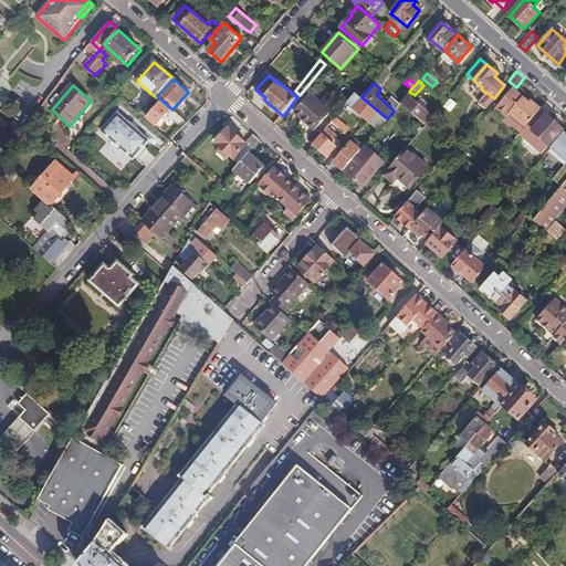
[(286,88),(297,97),(300,95),(295,91),(289,85),(286,88)]
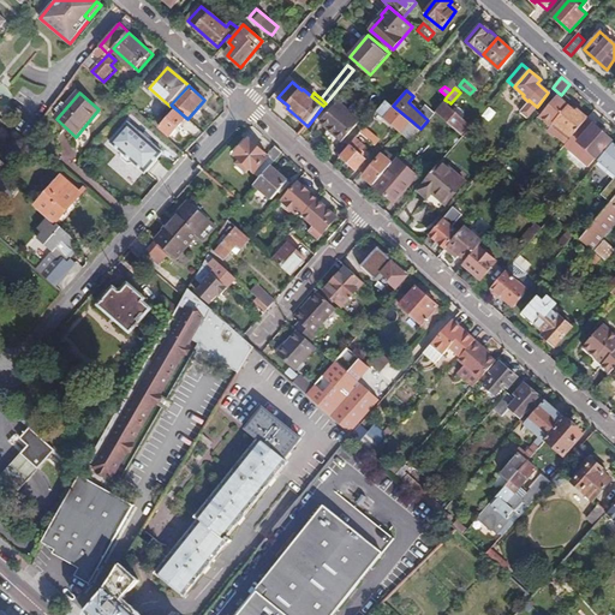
[(565,143),(586,118),(577,108),(574,111),(556,96),(539,115),(551,125),(547,131),(554,136),(555,135),(565,143)]
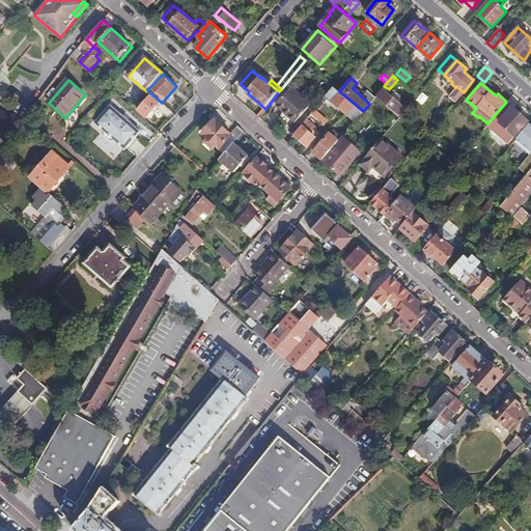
[(384,86),(375,95),(398,115),(403,108),(385,91),(388,88),(384,86)]
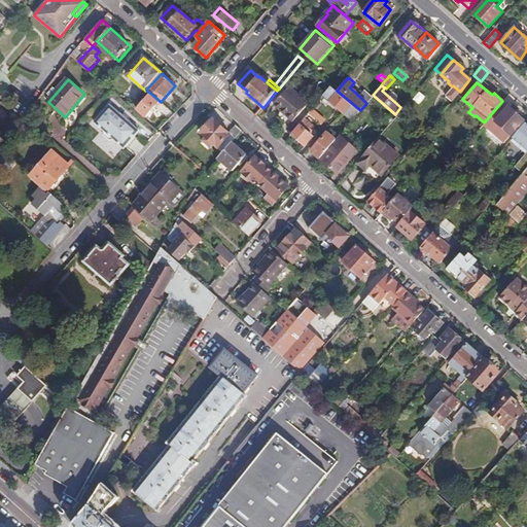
[(309,103),(290,86),(276,103),(294,120),(309,103)]
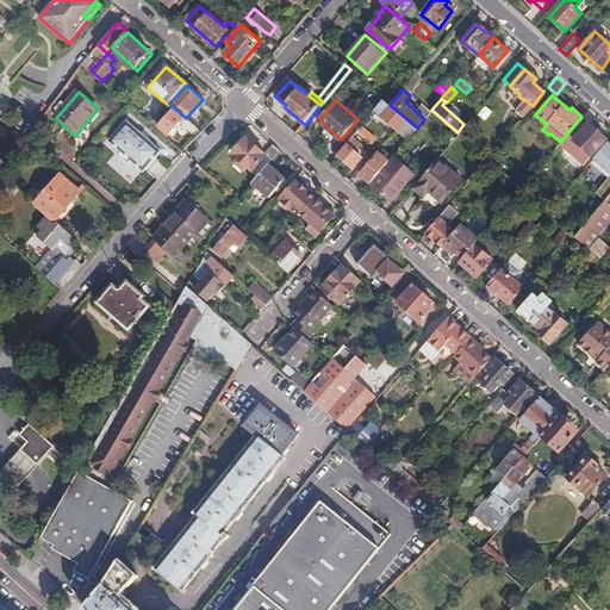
[(409,120),(390,105),(383,114),(400,130),(400,129),(409,120)]
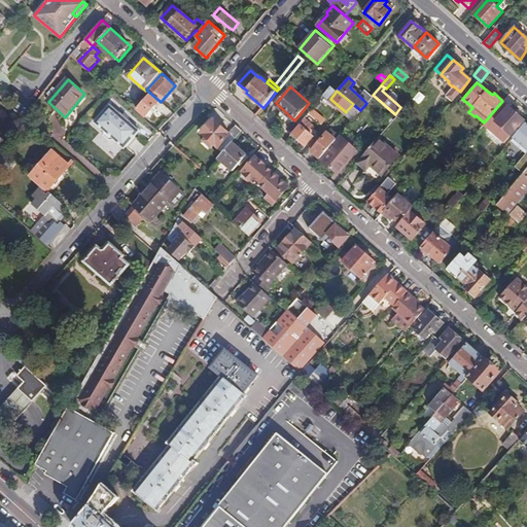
[(414,100),(421,103),(426,95),(420,91),(414,100)]
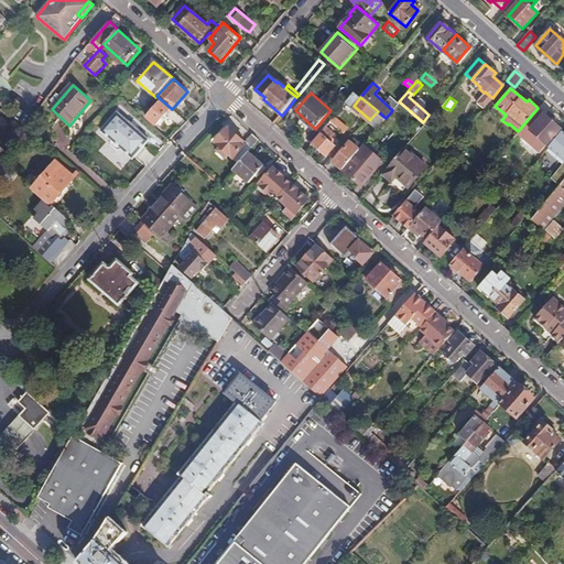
[(147,120),(155,128),(172,109),(163,101),(147,120)]
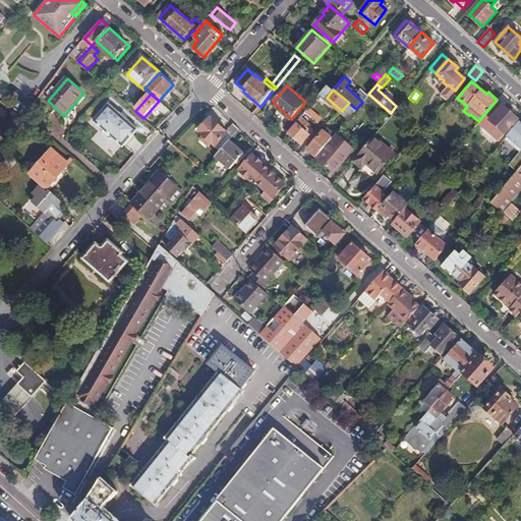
[(517,118),(497,100),(478,121),(477,123),(499,141),(517,118)]
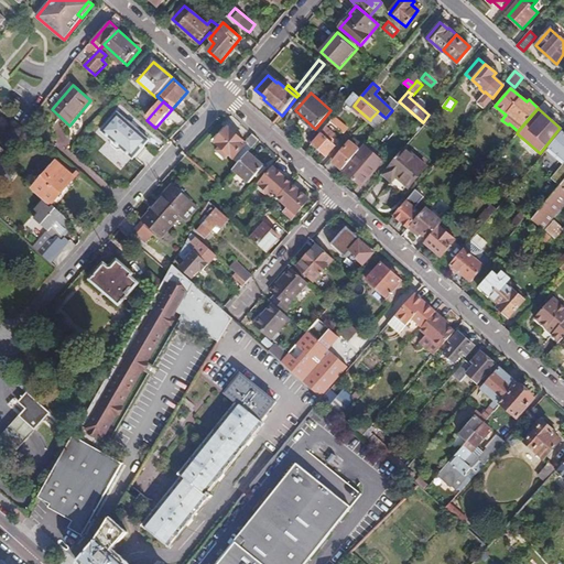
[(386,118),(378,111),(370,119),(379,126),(386,118)]
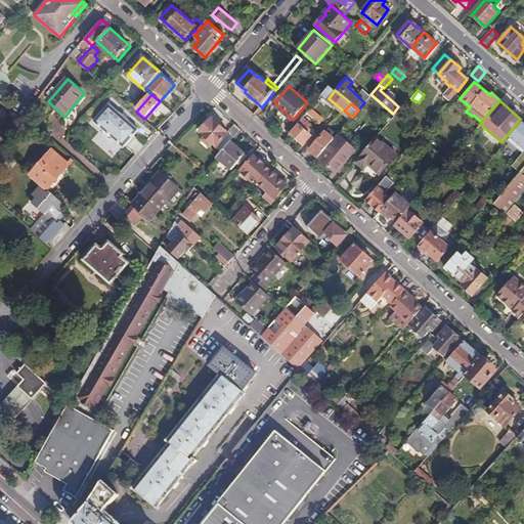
[(139,129),(111,104),(95,122),(104,130),(105,135),(110,139),(115,138),(124,146),(139,129)]
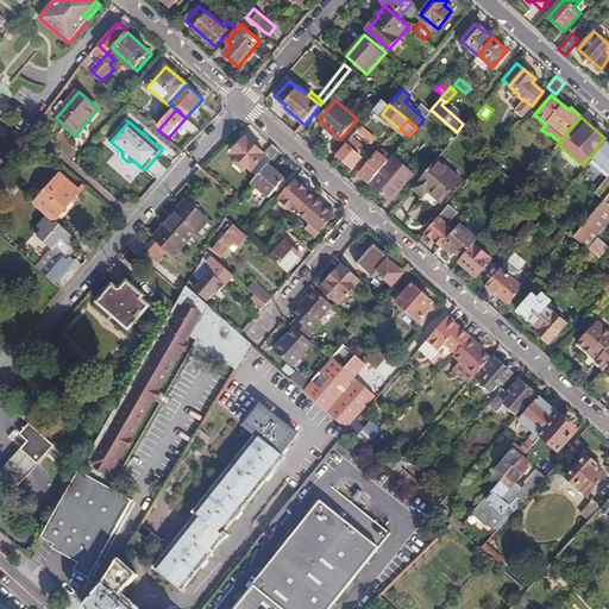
[(377,138),(363,126),(358,131),(370,140),(374,144),(377,138)]
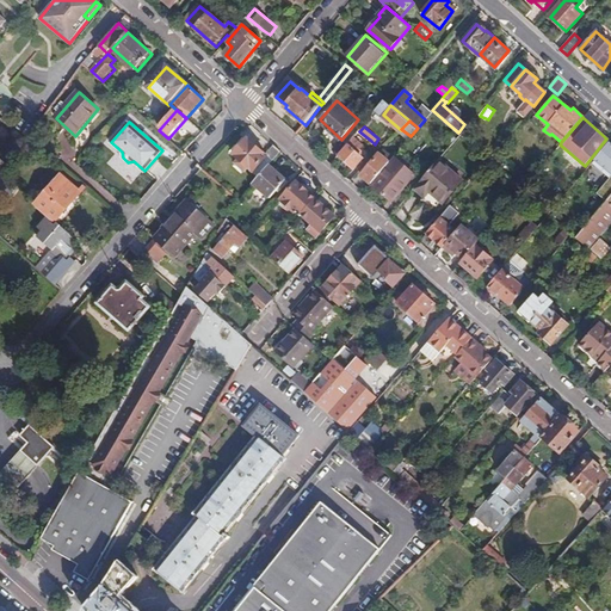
[(371,141),(359,131),(356,136),(355,139),(365,148),(371,141)]
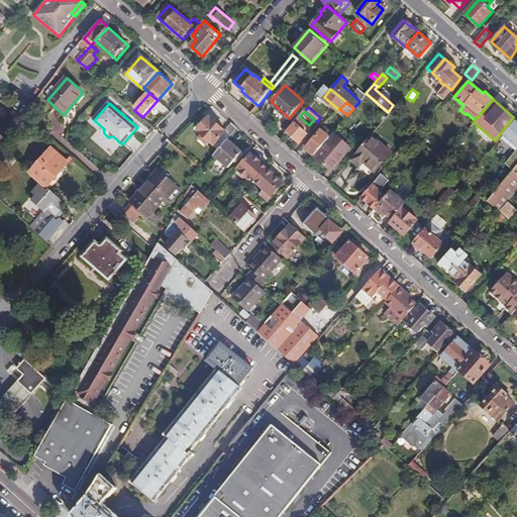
[(228,139),(238,129),(231,123),(224,131),(209,117),(198,130),(202,134),(199,139),(206,146),(210,141),(219,150),(228,139)]
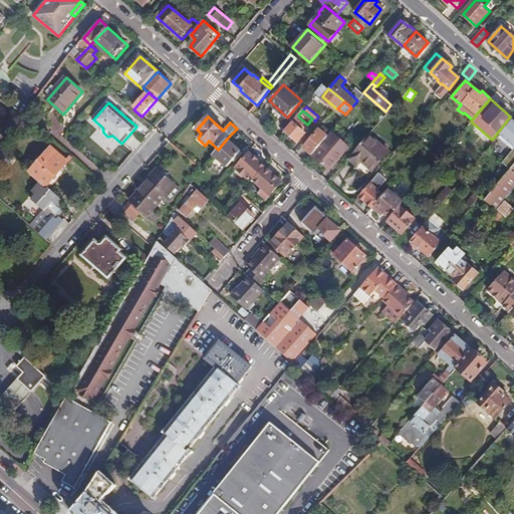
[(513,119),(512,118),(500,134),(513,145),(513,119)]
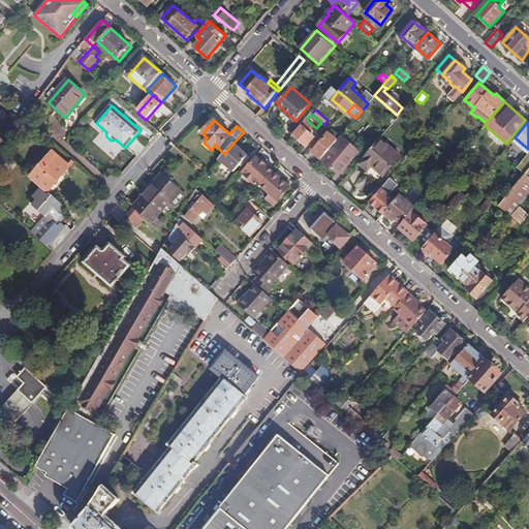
[(293,134),(307,147),(315,137),(301,126),(293,134)]
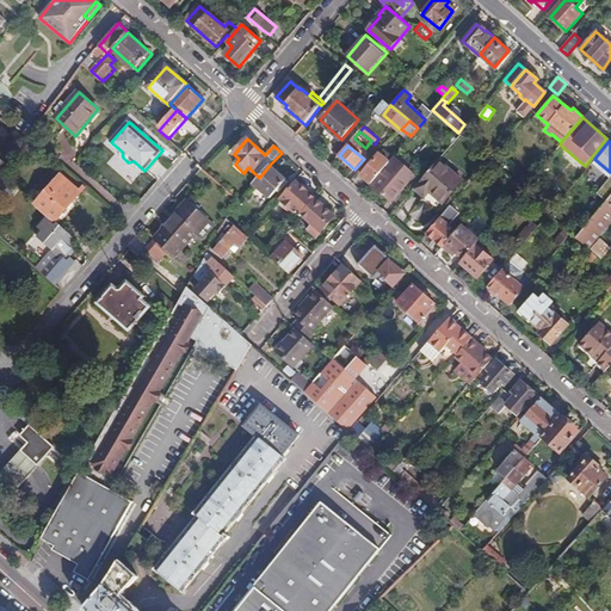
[(372,184),(394,158),(384,149),(363,176),(372,184)]
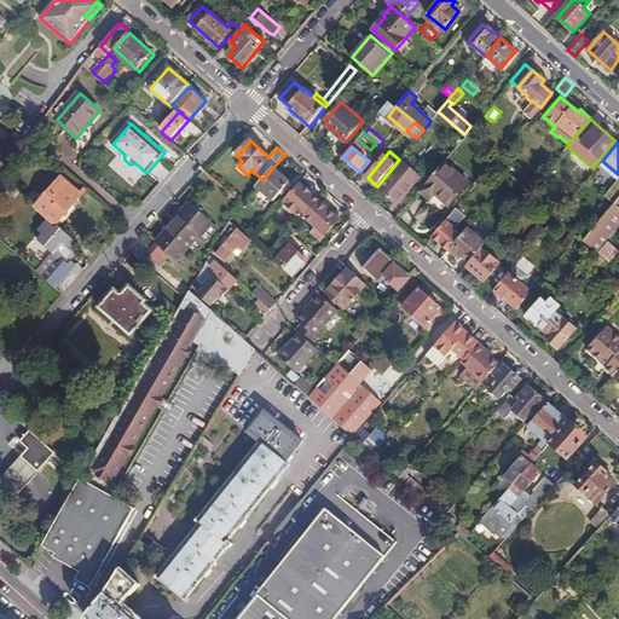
[(15,156),(7,166),(1,174),(7,179),(21,161),(15,156)]
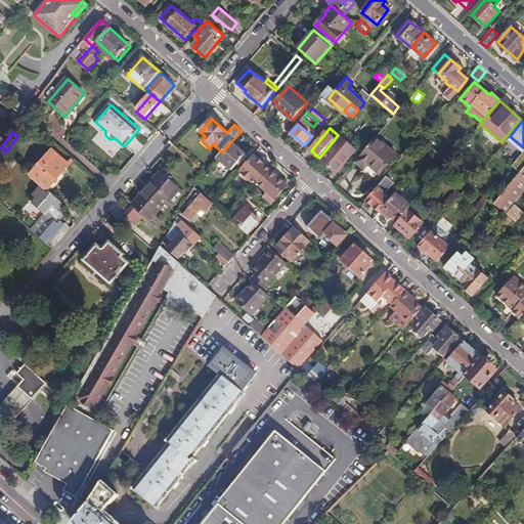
[(355,149),(340,136),(321,160),(337,172),(355,149)]
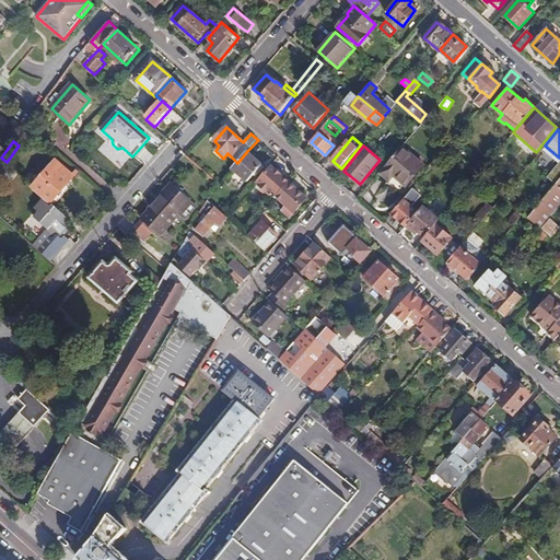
[(423,165),(401,147),(380,173),(389,181),(387,183),(400,194),(423,165)]
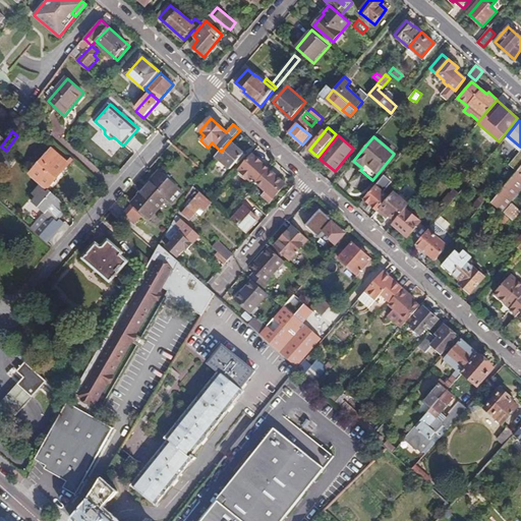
[(244,154),(230,140),(221,152),(217,157),(231,169),(244,154)]
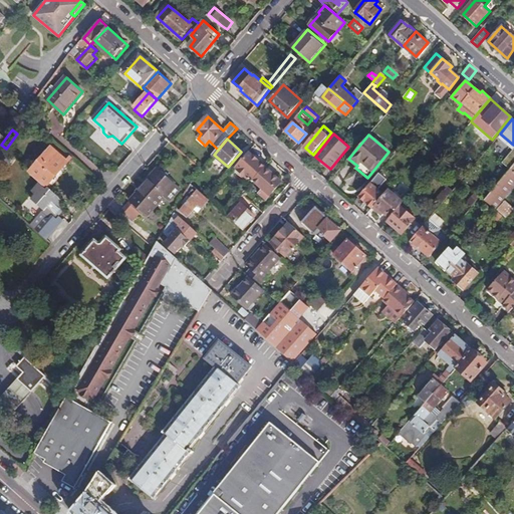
[(0,145),(0,159),(6,164),(14,155),(6,149),(1,145),(0,145)]
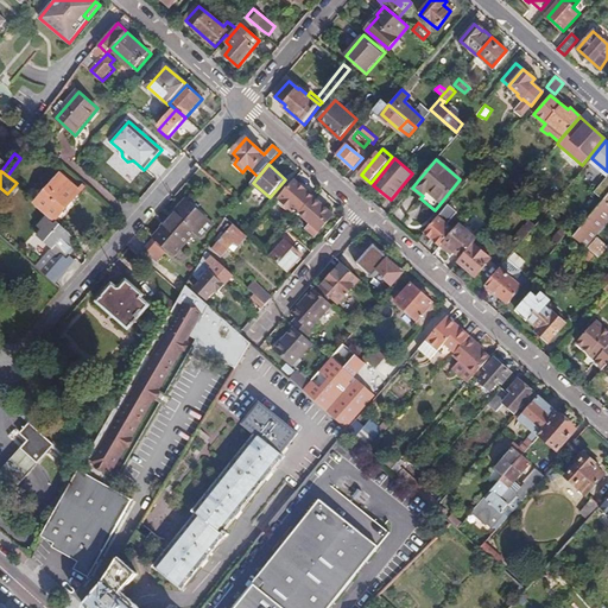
[(61,176),(38,203),(36,204),(56,221),(80,192),(61,176)]
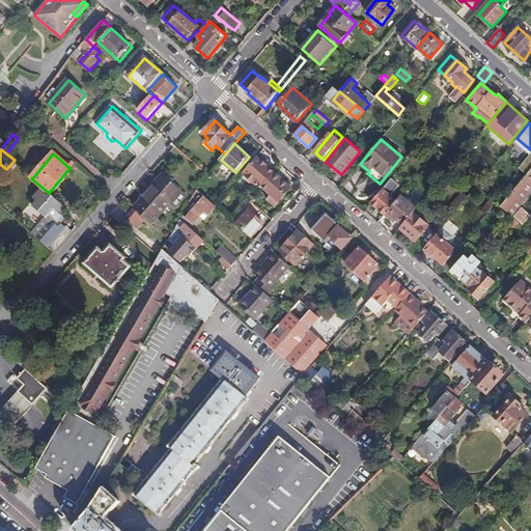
[(454,165),(458,159),(453,154),(448,160),(454,165)]
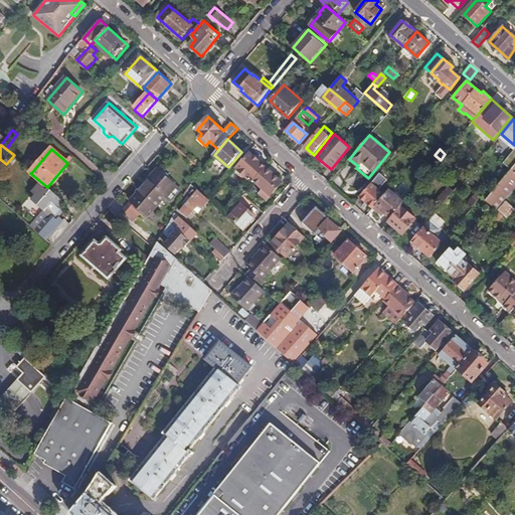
[(250,177),(255,180),(266,168),(250,154),(236,170),(247,180),(250,177)]
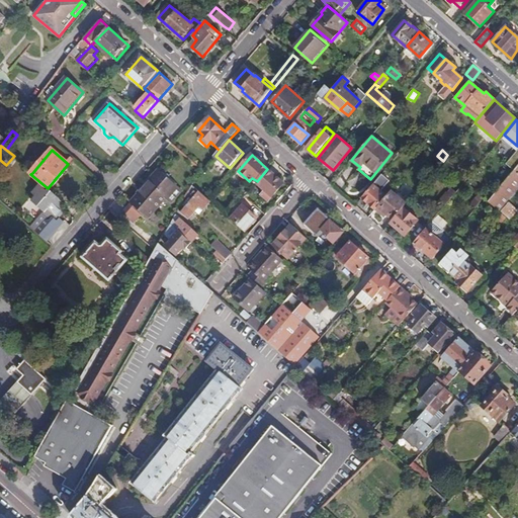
[(517,163),(488,200),(498,209),(517,185),(517,163)]
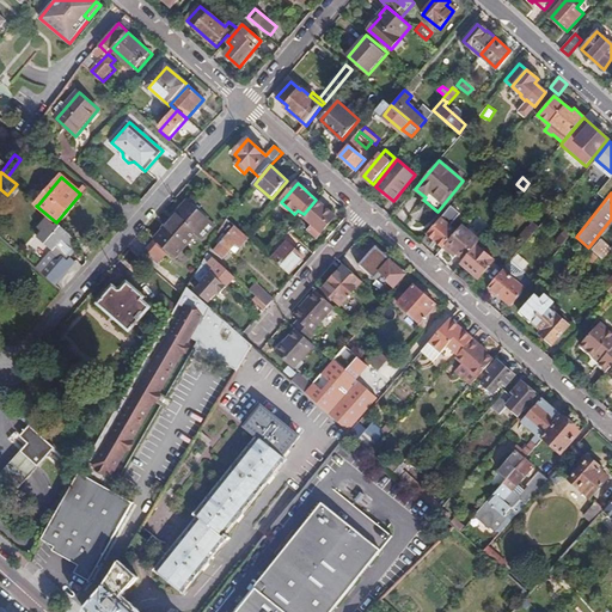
[(304,214),(301,216),(312,226),(308,231),(316,238),(334,216),(316,200),(304,214)]
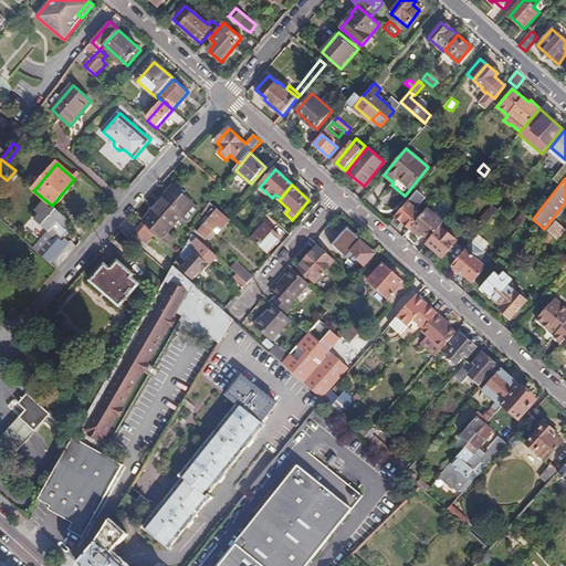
[(166,216),(176,224),(182,218),(195,203),(175,187),(157,207),(166,216)]
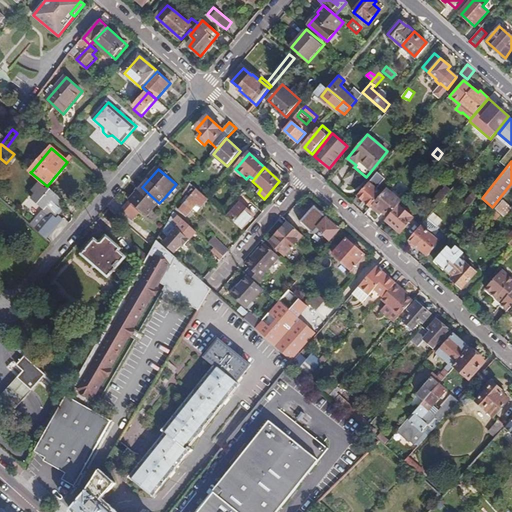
[(460,179),(456,175),(442,192),(446,195),(451,189),(460,179)]
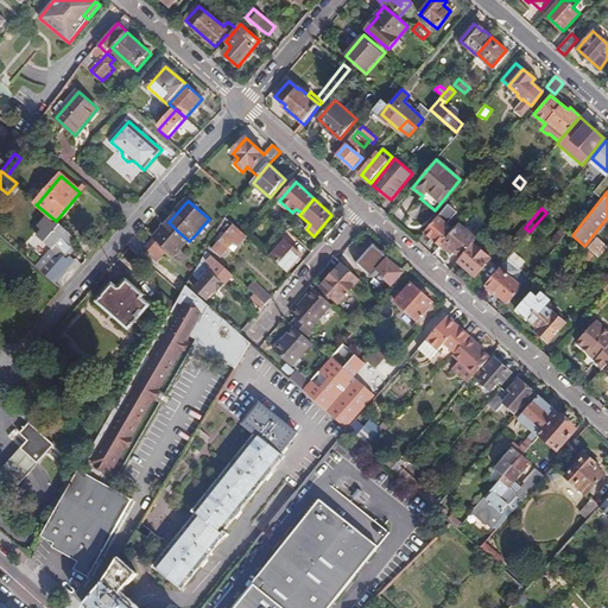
[(43,272),(55,283),(75,260),(70,257),(75,251),(68,244),(74,239),(70,234),(56,221),(49,215),(38,228),(42,232),(37,238),(54,251),(56,248),(63,255),(59,259),(54,260),(43,272)]
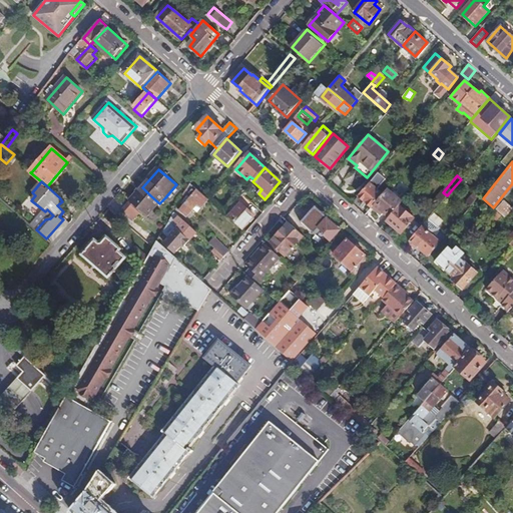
[(360,196),(373,207),(383,193),(371,183),(360,196)]
